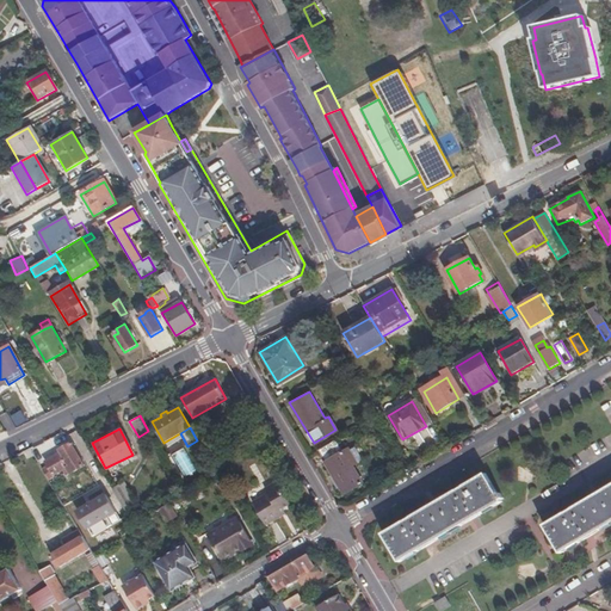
[(335,439),(318,450),(344,493),(363,481),(351,464),(357,461),(349,449),(347,446),(343,450),(335,439)]
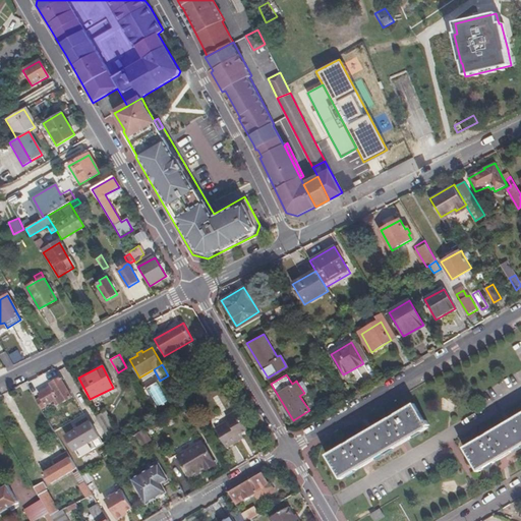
[(39,393),(34,397),(38,404),(43,401),(44,404),(52,400),(55,405),(71,396),(60,378),(50,383),(52,385),(39,392),(39,393)]
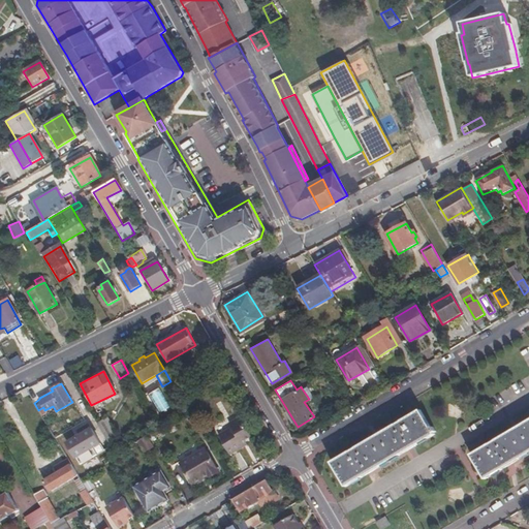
[(307,385),(302,389),(309,399),(312,398),(310,394),(311,393),(307,385)]
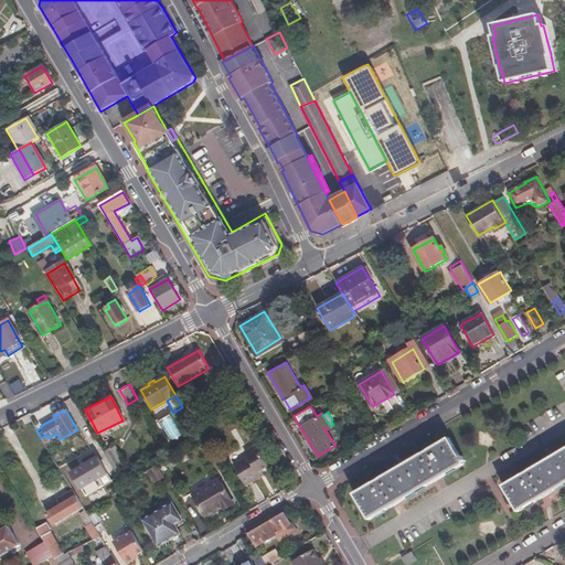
[(170,439),(180,435),(170,414),(160,419),(170,439)]
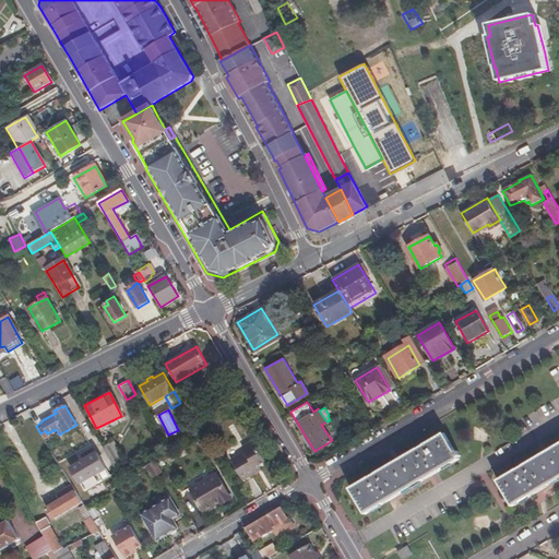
[(253,423),(250,425),(249,430),(253,432),(258,430),(259,425),(253,423)]
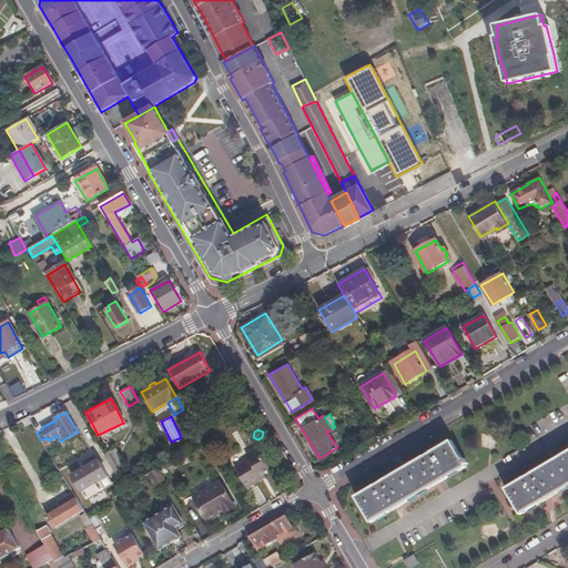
[(91,434),(99,447),(110,468),(114,465),(98,435),(95,430),(91,434)]
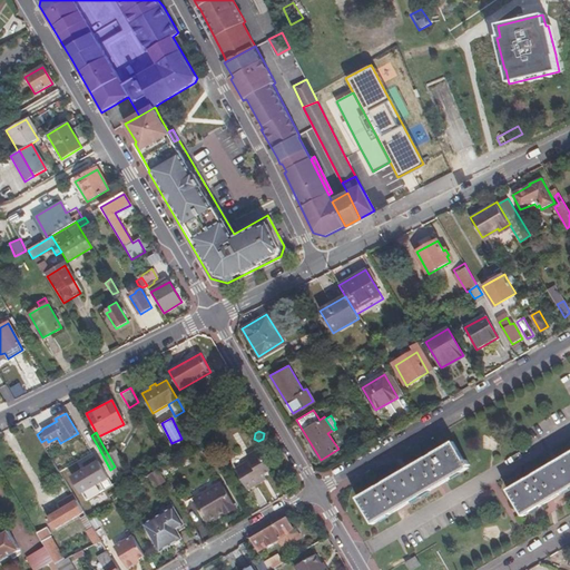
[(91,435),(90,434),(82,439),(90,454),(99,449),(91,435)]
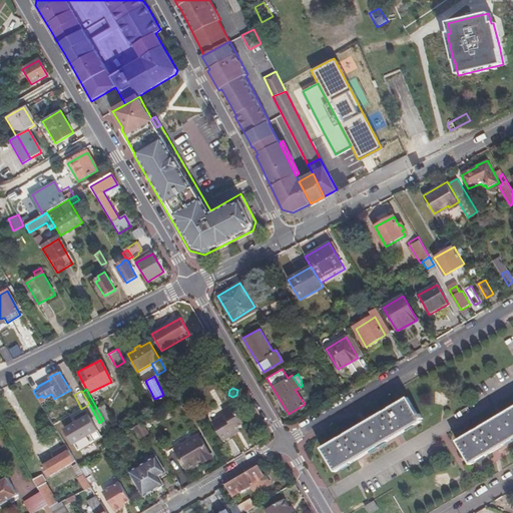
[(37,398),(41,405),(45,402),(43,398),(42,395),(37,398)]
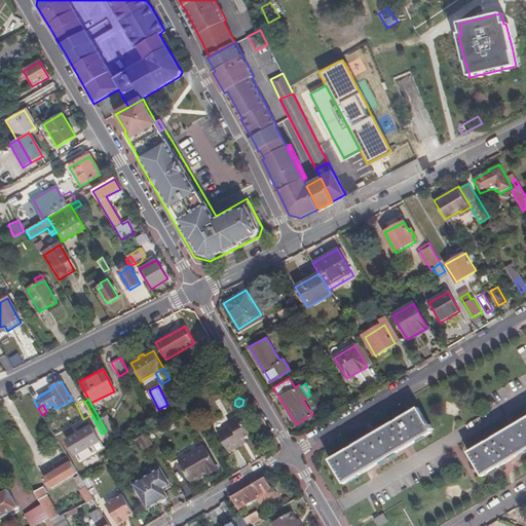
[(417,407),(328,460),(342,484),(430,431),(417,407)]
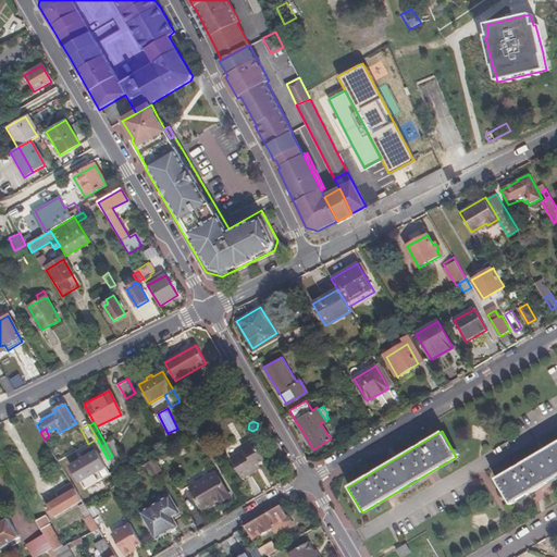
[(252,468),(257,465),(264,460),(252,441),(240,446),(244,450),(229,459),(242,480),(255,471),(252,468)]
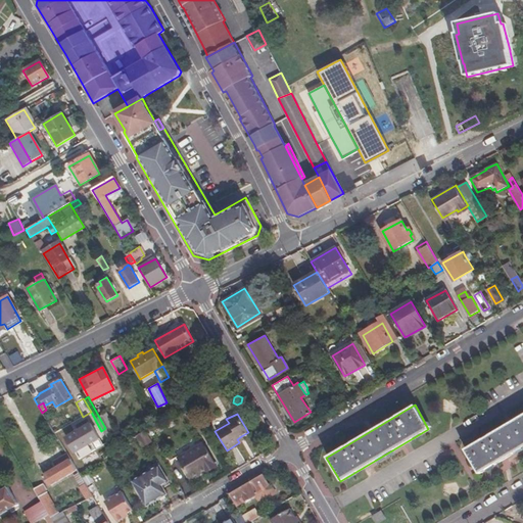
[(522,415),(464,449),(478,473),(522,446),(522,415)]
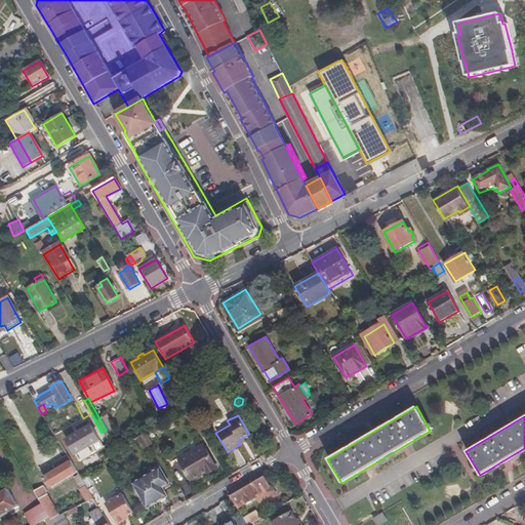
[(91,421),(66,438),(80,460),(106,445),(91,421)]
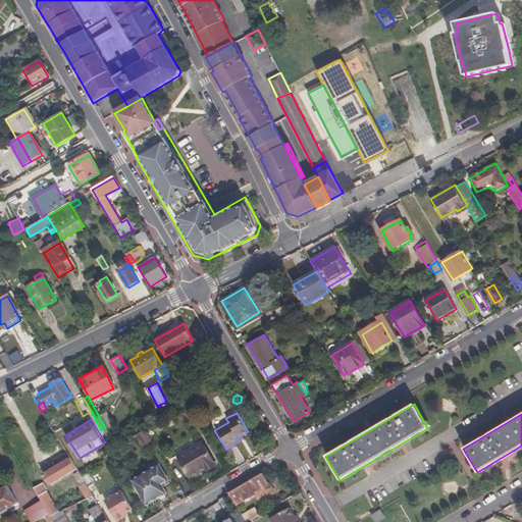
[(82,468),(60,431),(55,434),(66,453),(75,468),(77,471),(82,468)]
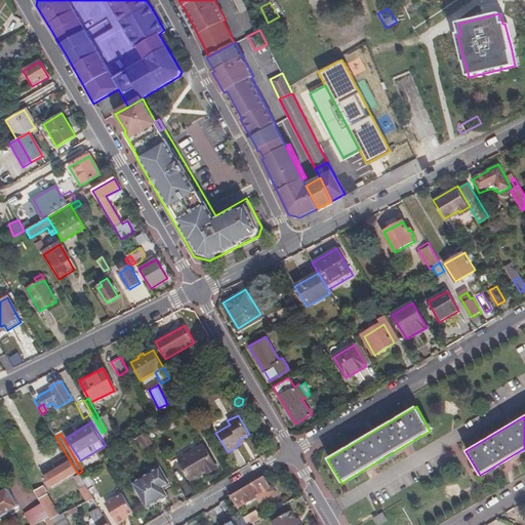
[(145,435),(137,440),(142,448),(150,443),(145,435)]
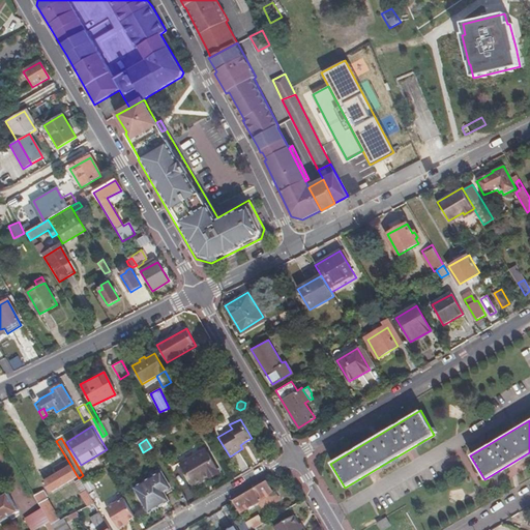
[(206,452),(181,466),(194,488),(218,473),(206,452)]
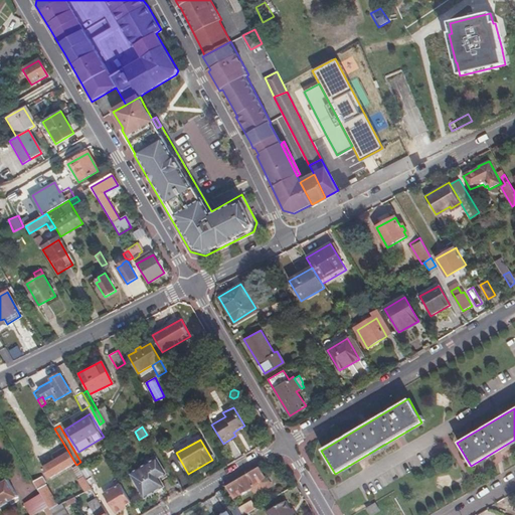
[(74,462),(65,447),(51,455),(54,460),(42,468),(48,478),(74,462)]
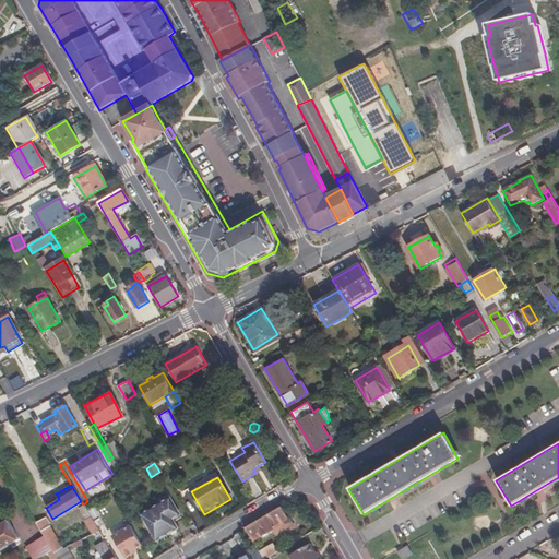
[(162,512),(145,523),(156,542),(176,530),(173,523),(179,519),(169,500),(157,507),(162,512)]
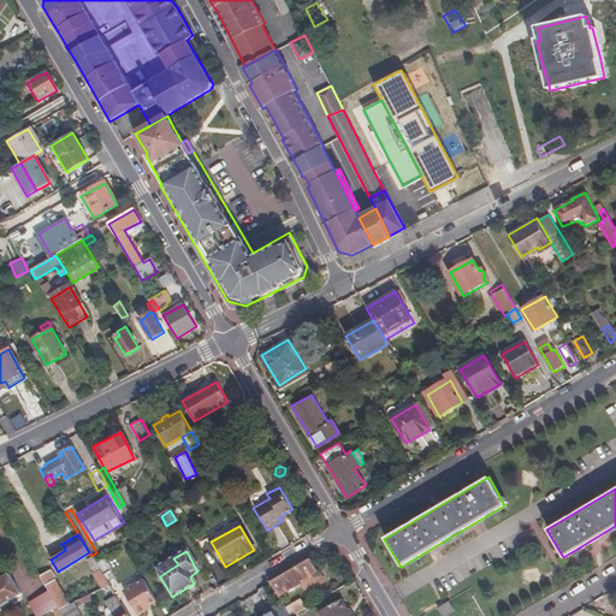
[(157,570),(160,576),(178,564),(173,558),(157,570)]
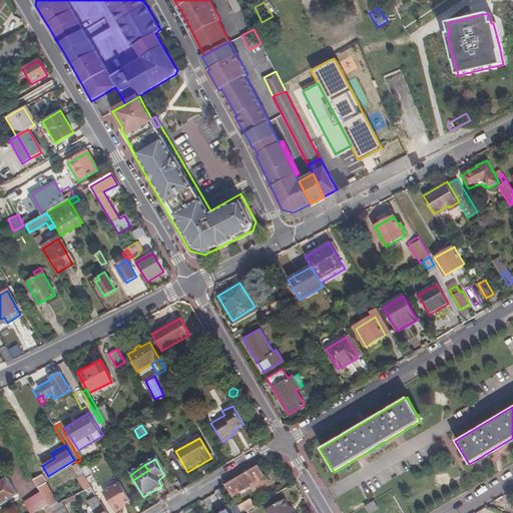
[(265,477),(258,465),(224,485),(227,489),(232,497),(265,477)]
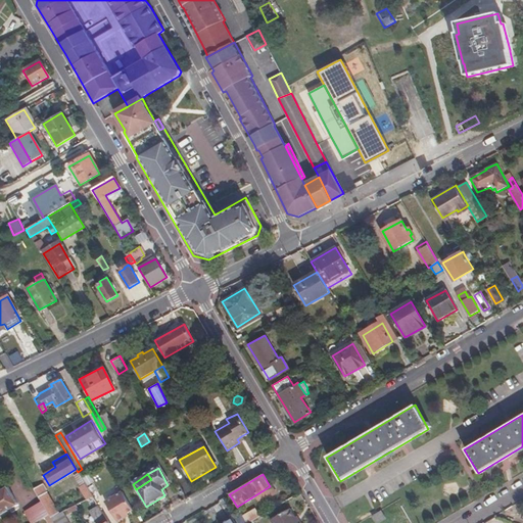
[(33,487),(41,501),(49,515),(52,520),(59,516),(40,483),(33,487)]
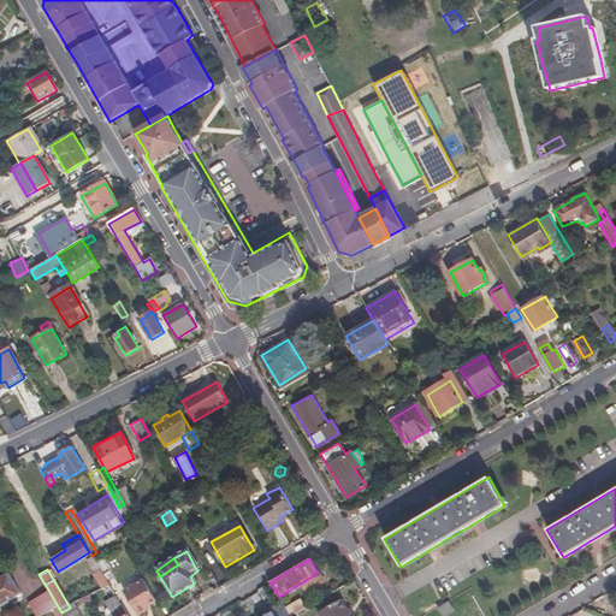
[(100,587),(108,585),(102,569),(94,572),(100,587)]
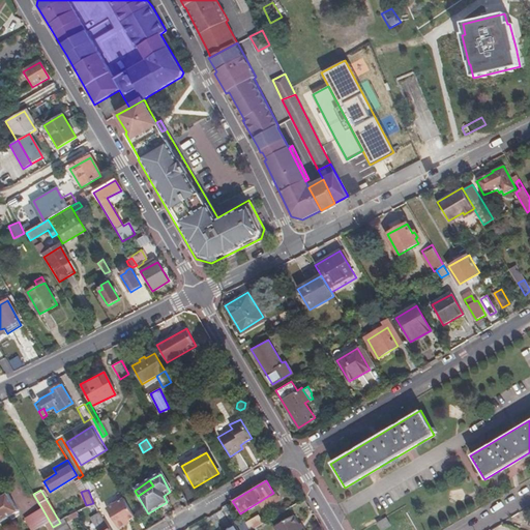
[(19,509),(8,493),(0,497),(0,522),(9,517),(9,514),(19,509)]
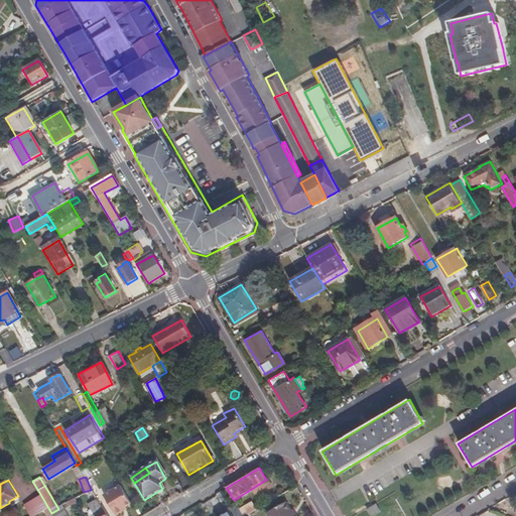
[(117,514),(134,505),(119,480),(102,490),(117,514)]
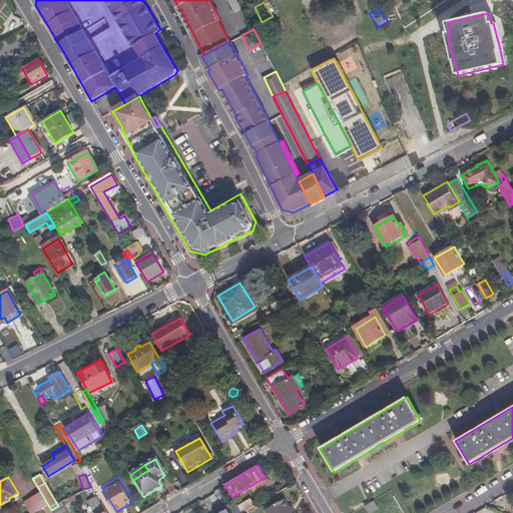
[(263,478),(252,484),(258,492),(268,486),(263,478)]
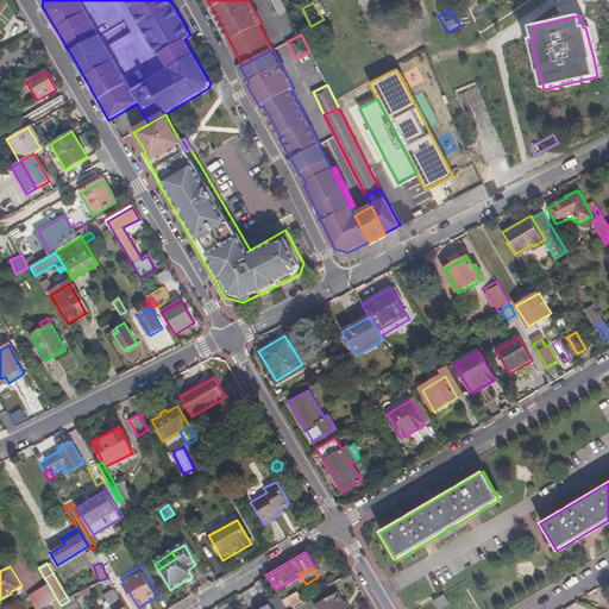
[(29,596),(36,608),(39,608),(57,600),(48,583),(29,596)]
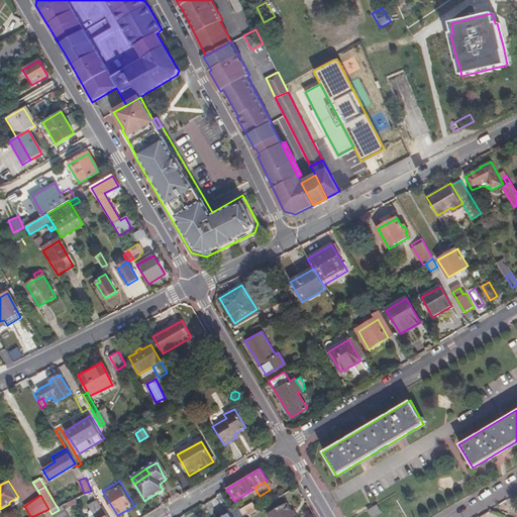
[(100,507),(97,501),(88,506),(91,511),(100,507)]
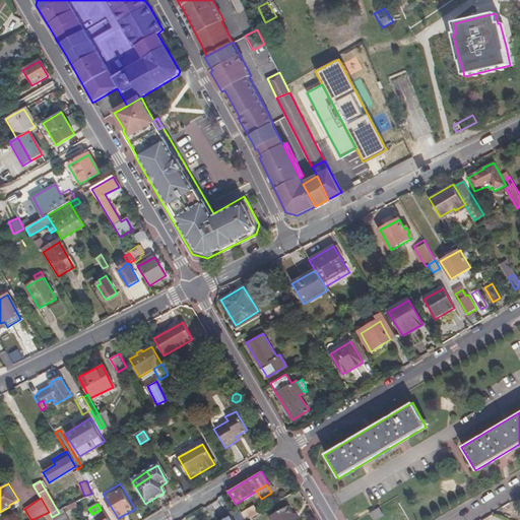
[(297,519),(294,514),(287,506),(268,517),(270,519),(299,519),(298,519),(297,519)]
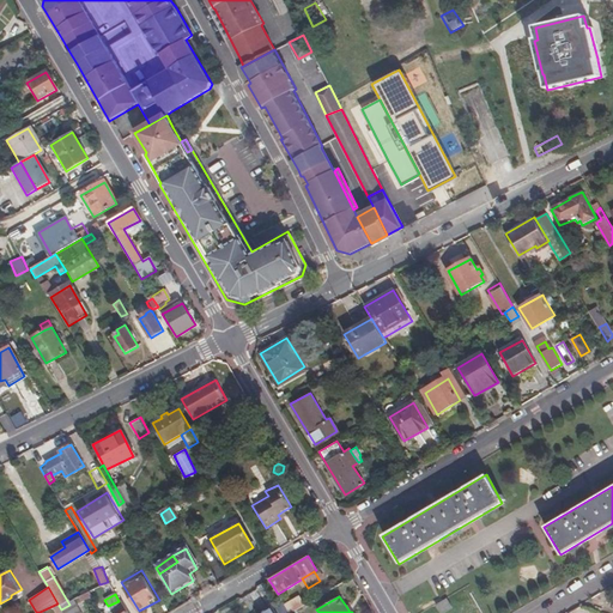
[(299,598),(285,606),(289,612),(290,612),(304,605),(299,598)]
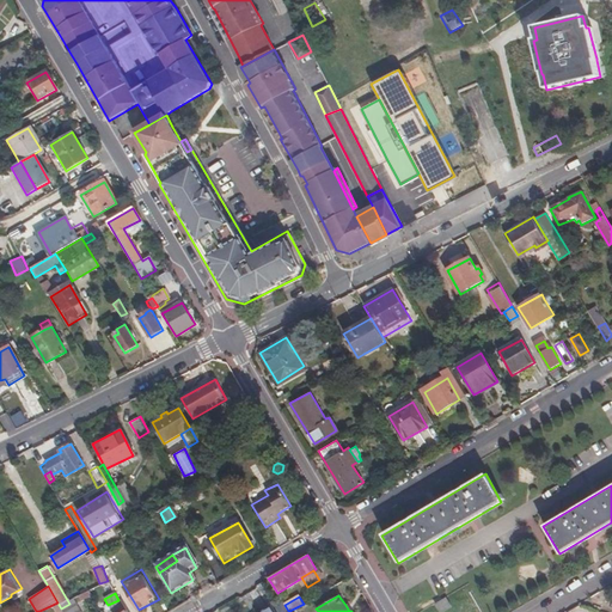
[(445,598),(435,604),(439,611),(441,611),(450,607),(445,598)]
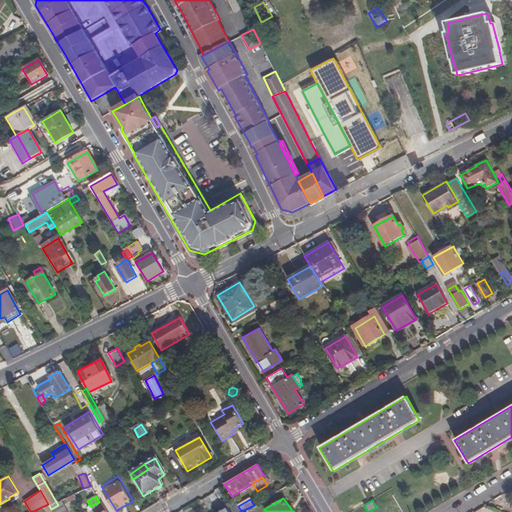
[(99,502),(90,506),(93,511),(105,511),(103,508),(99,502)]
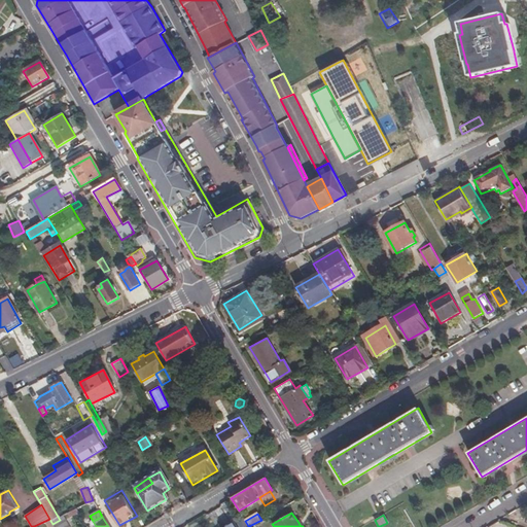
[(60,520),(53,524),(54,526),(68,526),(63,518),(60,520)]
